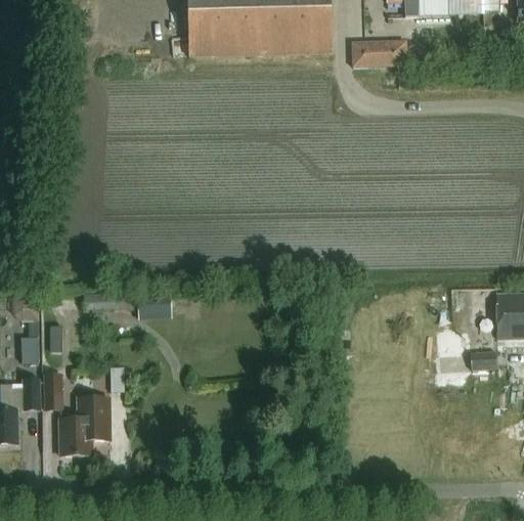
[(187,0),(189,56),(333,52),(331,0),(187,0)]
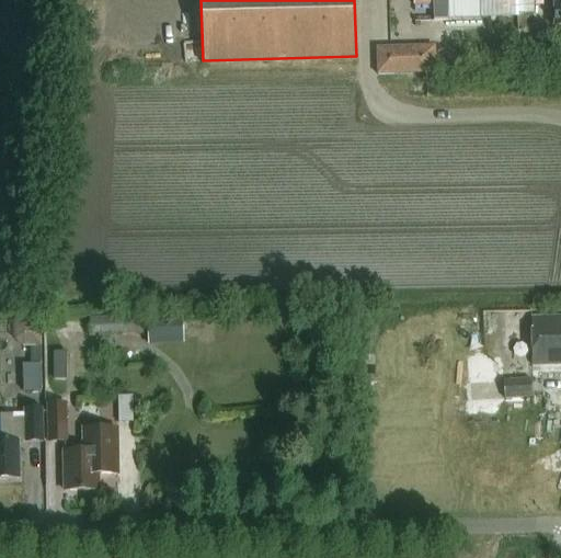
[(414,0),(414,2),(434,1),(434,0),(447,0),(448,16),(481,15),(480,0),(517,0),(518,11),(535,11),(534,0),(554,0),(556,26),(560,25),(560,0),(414,0)]
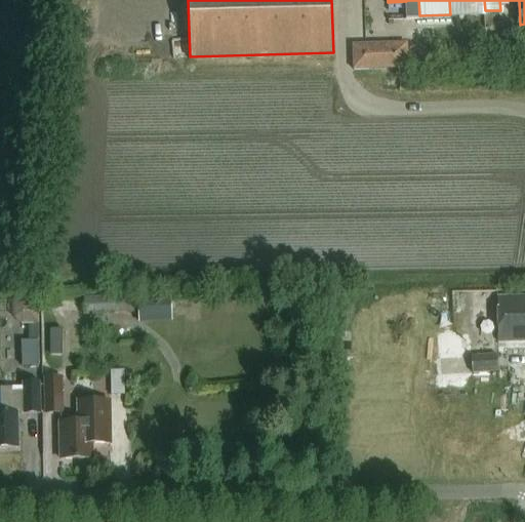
[(353,42),(353,69),(408,68),(407,41),(353,42)]
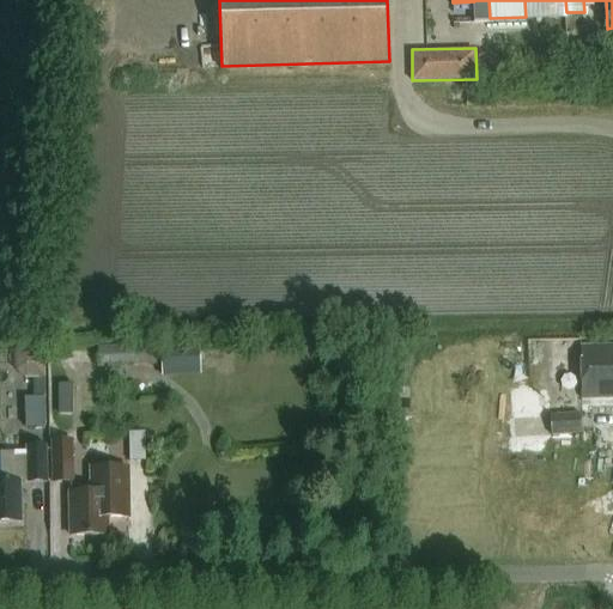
[(162,371),(199,370),(198,341),(161,343),(162,371)]
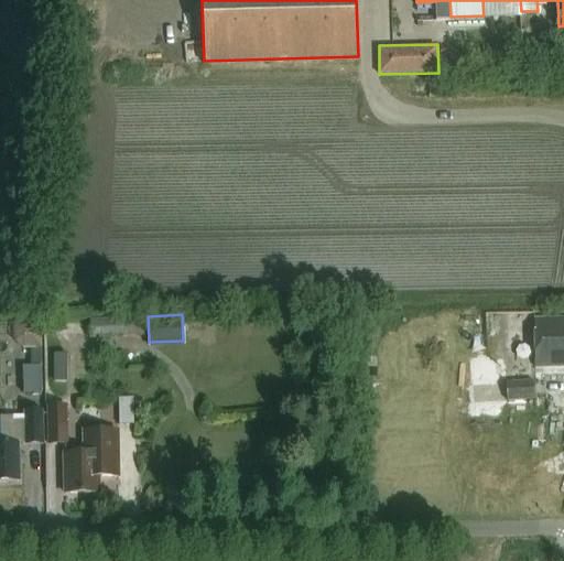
[(91,336),(145,334),(145,316),(90,317),(91,336)]
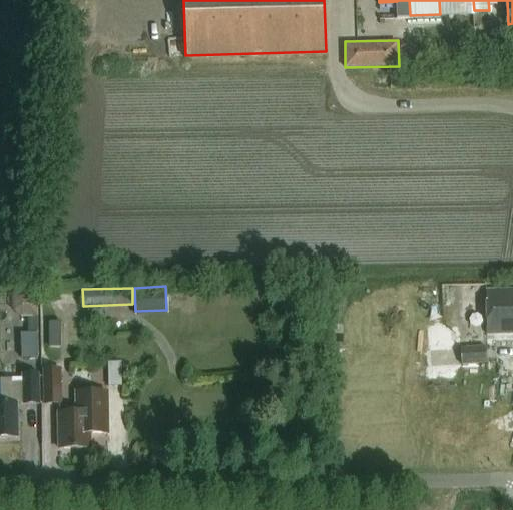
[(512,288),(487,289),(488,331),(512,330),(512,288)]
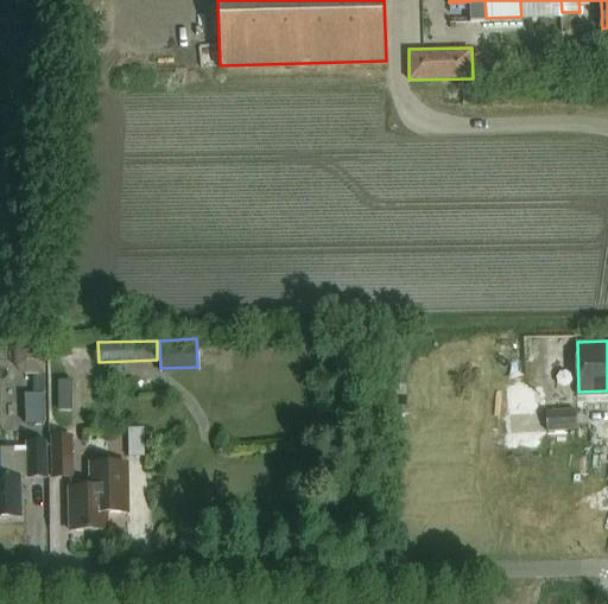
[(25,373),(46,373),(46,344),(14,344),(14,364),(25,373)]
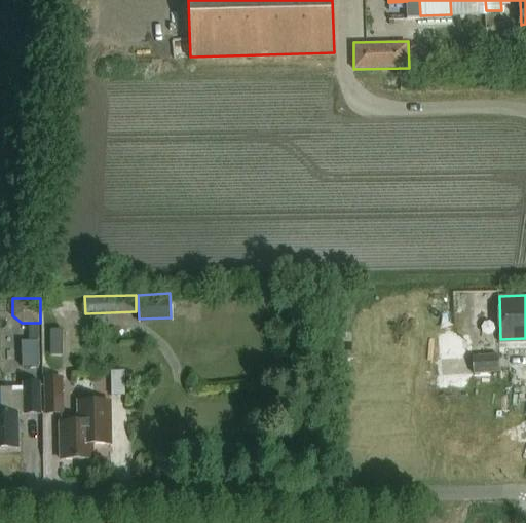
[(57,349),(65,349),(65,325),(55,325),(57,349)]
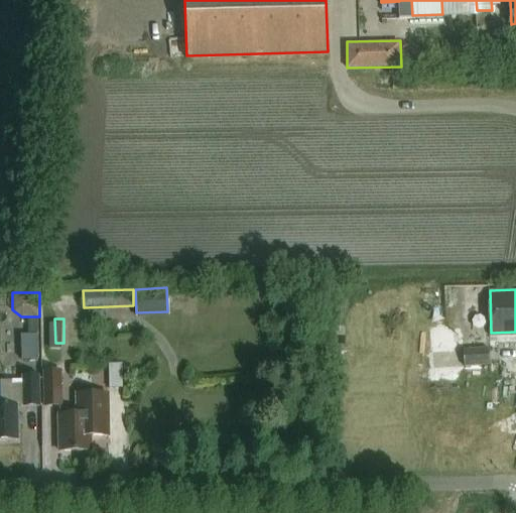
[(38,357),(38,333),(21,334),(21,358),(38,357)]
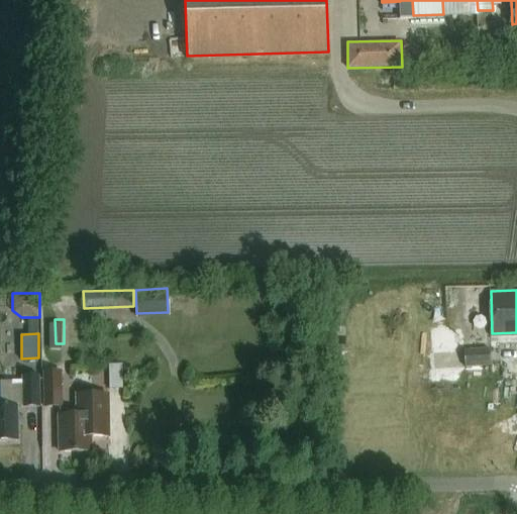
[(467,364),(492,363),(491,345),(466,347),(467,364)]
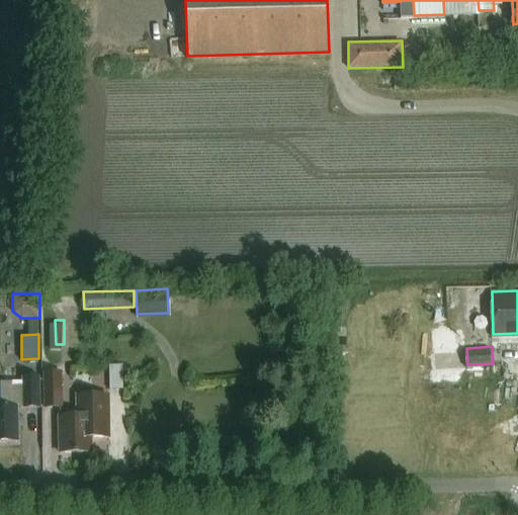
[(109,362),(110,387),(122,387),(122,362),(109,362)]
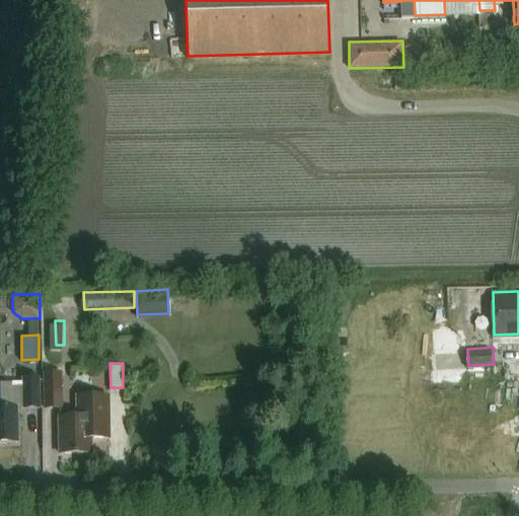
[(43,370),(43,406),(62,406),(61,369),(43,370)]
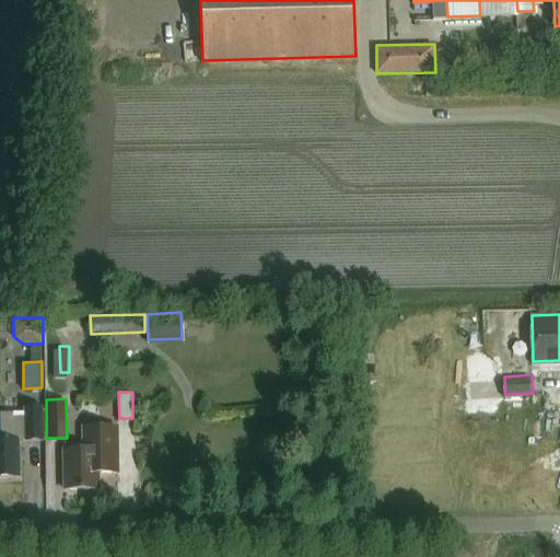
[(25,405),(26,438),(45,437),(44,405),(25,405)]
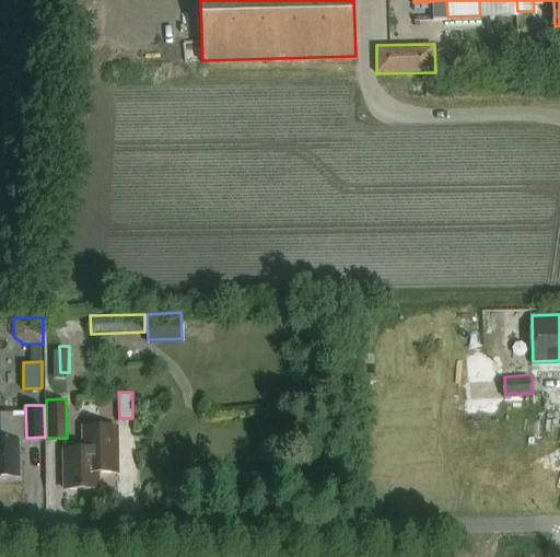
[(83,427),(83,449),(63,450),(65,489),(97,488),(97,472),(117,472),(116,426),(83,427)]
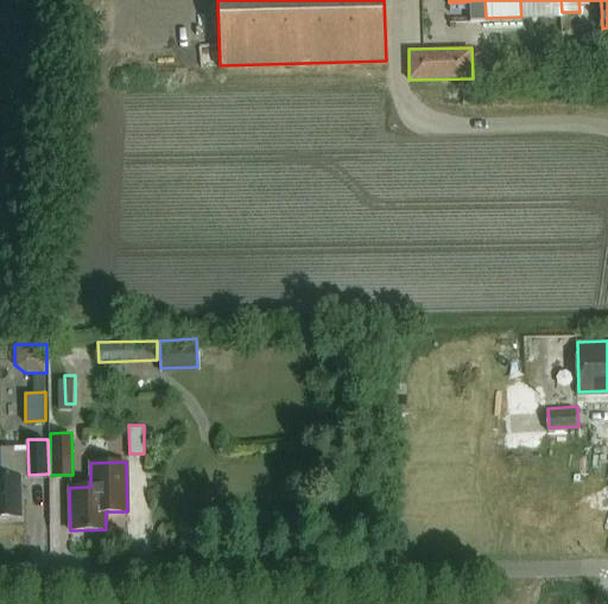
[(0,515),(21,515),(21,475),(0,475),(0,515)]
